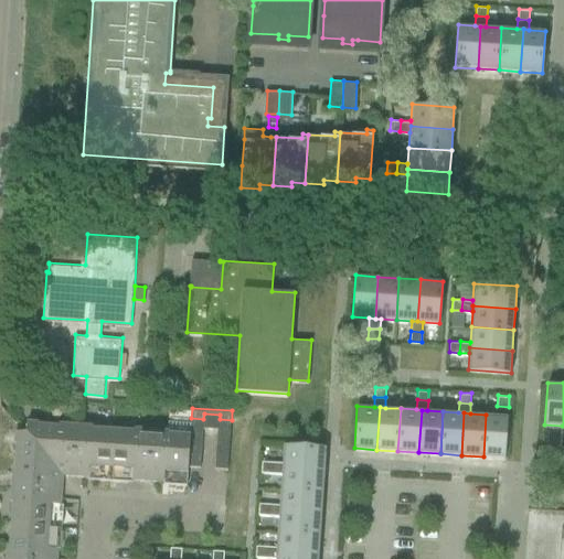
[(204,414),(203,419),(204,419),(204,426),(219,427),(219,419),(220,419),(220,415),(204,414)]
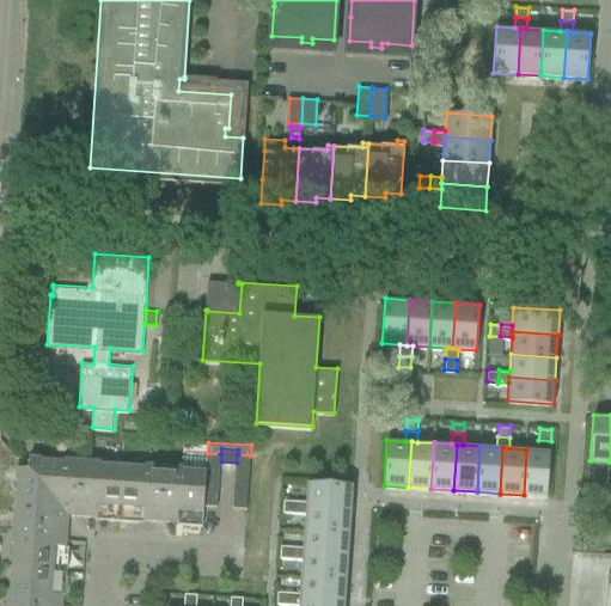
[(526,450),(524,495),(547,496),(550,451),(526,450)]
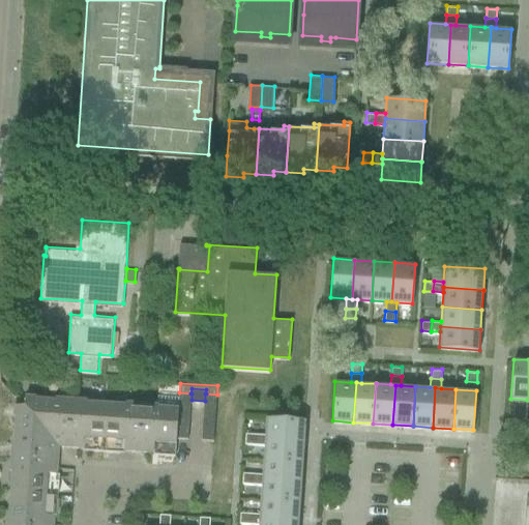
[(179,392),(179,403),(190,404),(192,400),(192,394),(190,394),(179,392)]
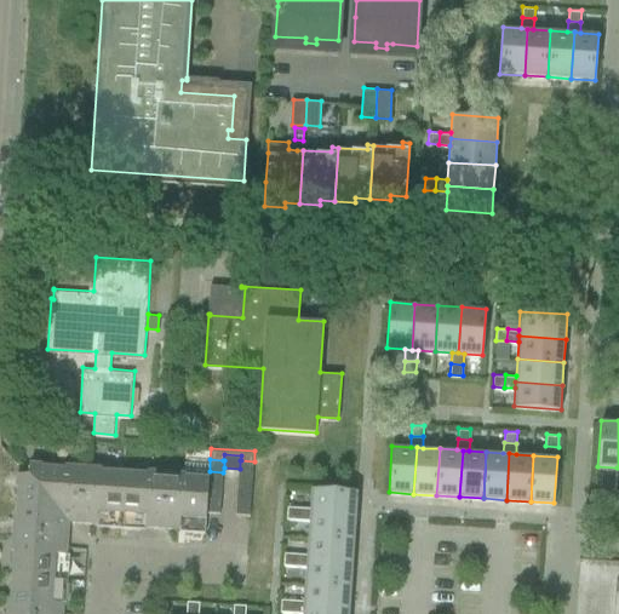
[(240,469),(240,474),(253,475),(254,462),(241,460),(240,460),(240,469)]
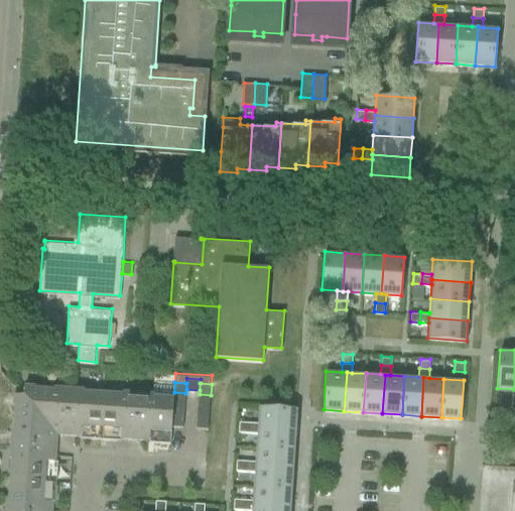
[(25,384),(24,394),(55,433),(58,431),(67,431),(70,387),(55,386),(54,388),(35,387),(35,385),(25,384)]
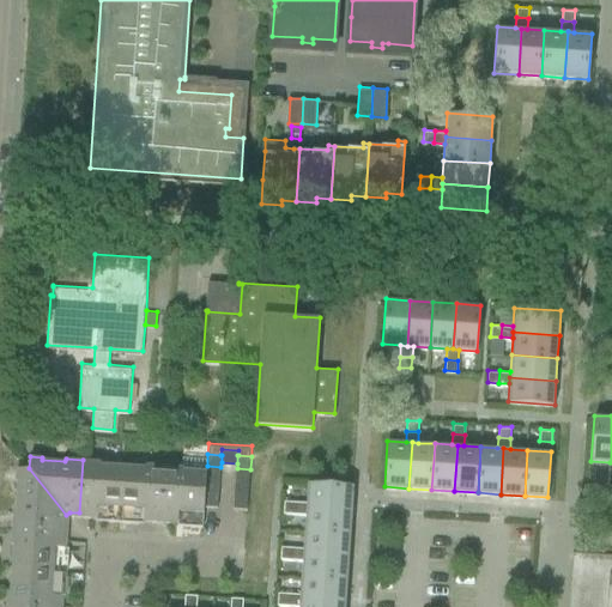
[(101,461),(83,460),(79,513),(101,515),(101,517),(120,520),(123,466),(101,463),(101,461)]
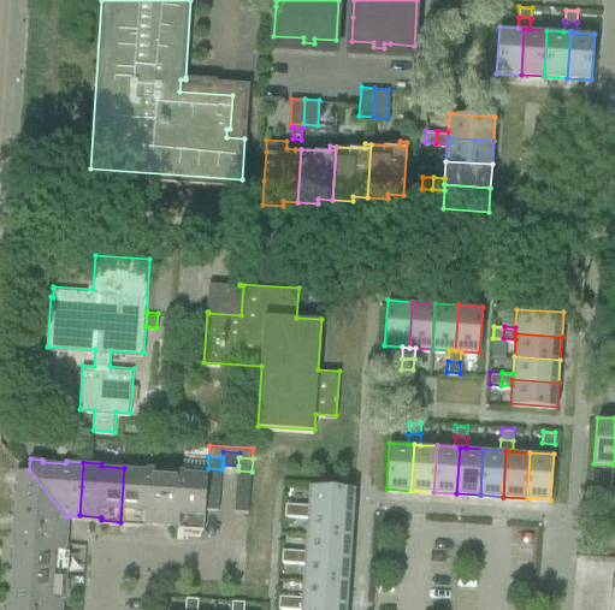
[(148,469),(124,468),(120,522),(141,523),(141,520),(163,521),(166,468),(148,467),(148,469)]
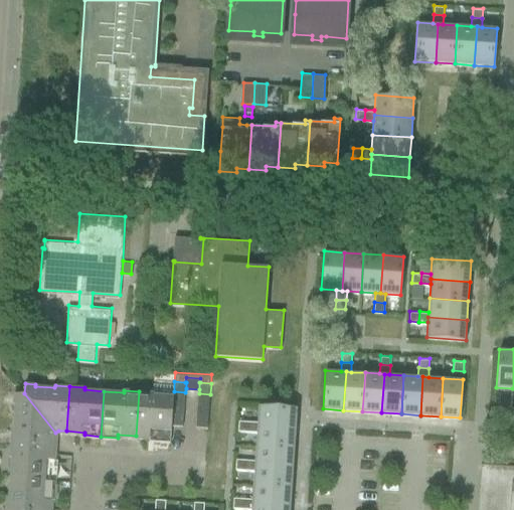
[(139,391),(136,436),(154,438),(154,440),(171,441),(172,423),(173,412),(173,402),(173,395),(154,394),(154,392),(139,391)]
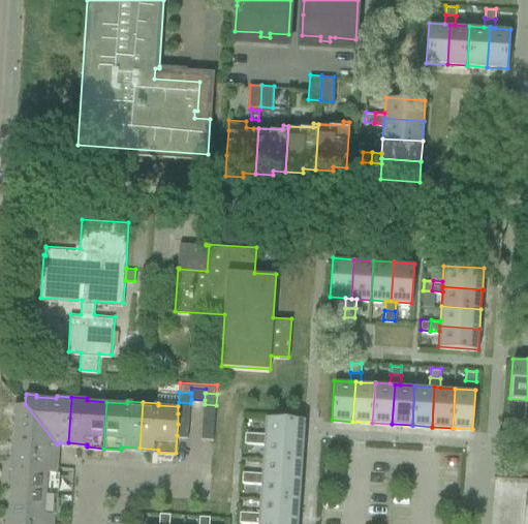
[(178,406),(178,413),(190,414),(190,403),(179,402),(178,406)]
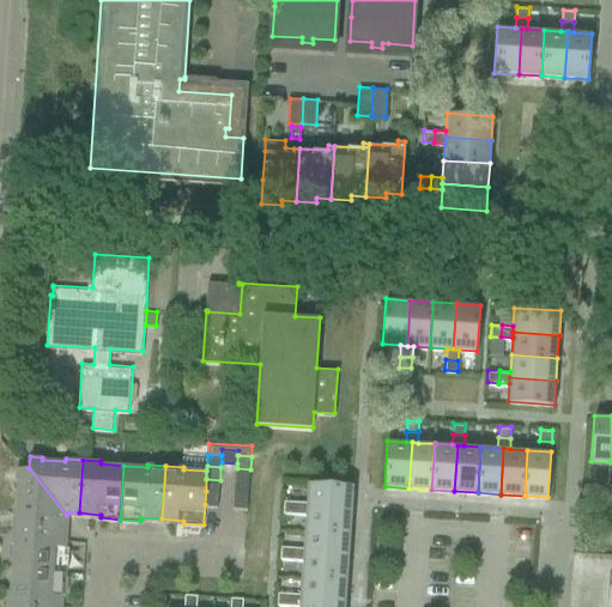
[(14,508),(13,526),(67,529),(68,517),(66,515),(29,468),(18,467),(17,479),(19,479),(17,508),(14,508)]
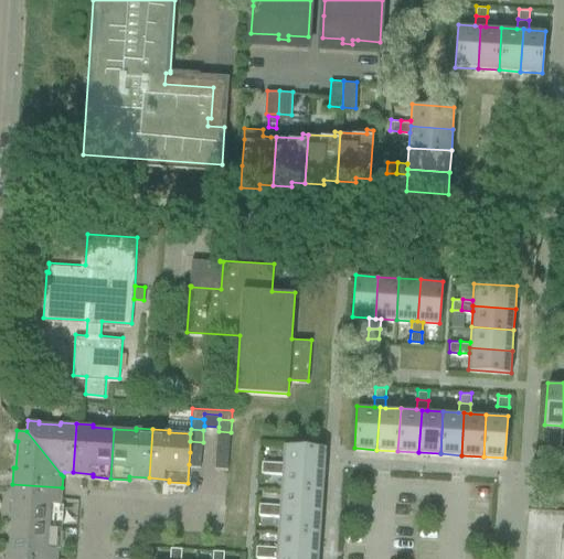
[(219,431),(217,442),(230,443),(231,432),(219,431)]
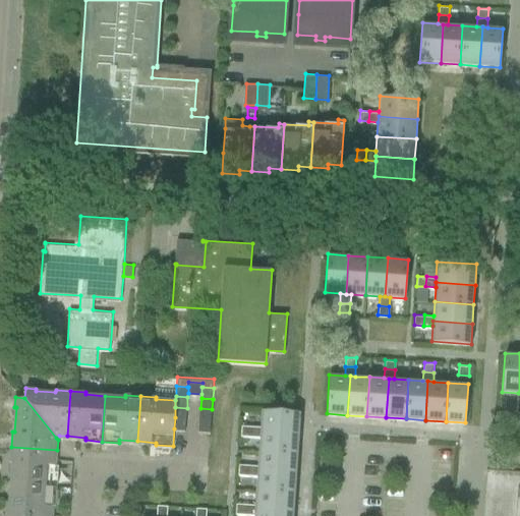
[(175,407),(175,417),(186,418),(187,408),(175,407)]
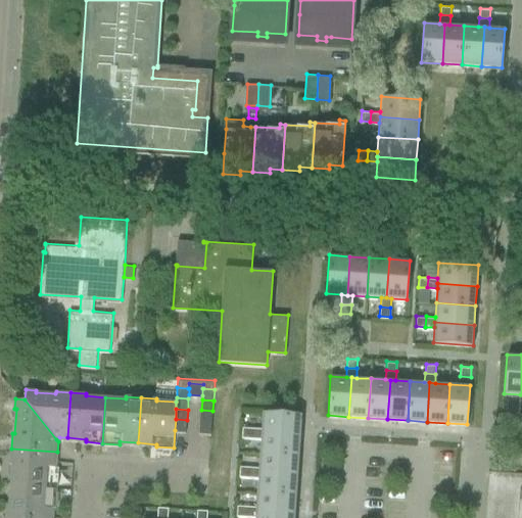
[(201,410),(200,421),(212,422),(212,411),(201,410)]
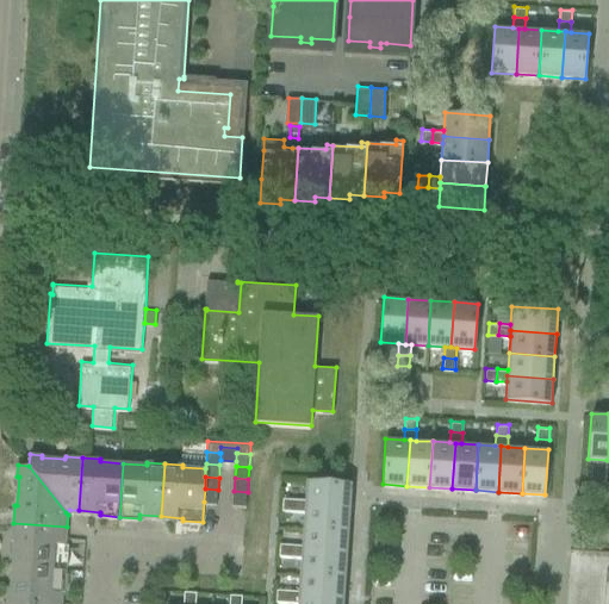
[(305,498),(305,504),(350,508),(352,483),(306,480),(305,498)]
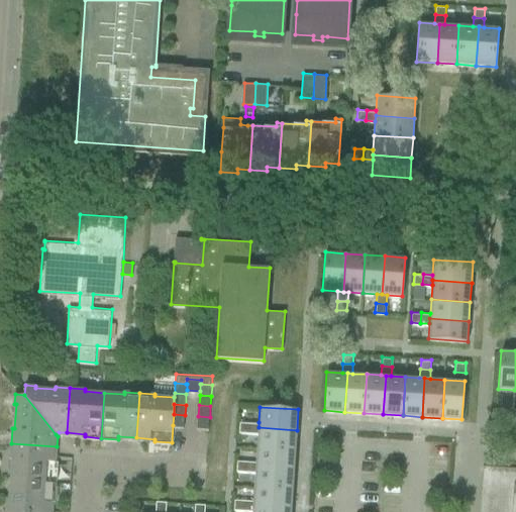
[(174,414),(173,425),(184,425),(185,415),(174,414)]
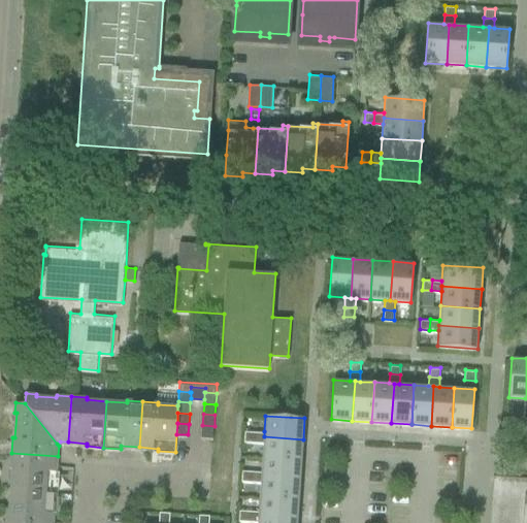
[(202,425),(201,435),(213,436),(215,426),(202,425)]
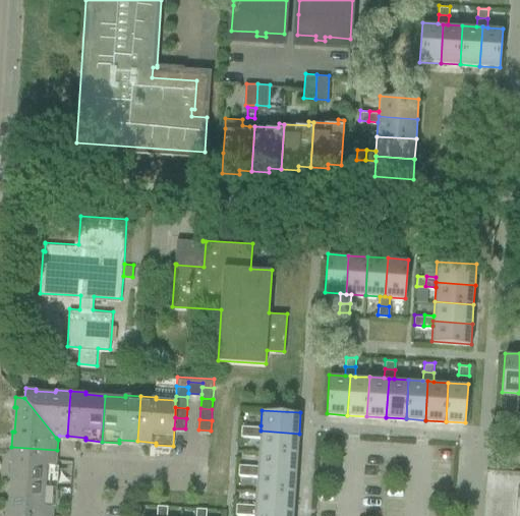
[(242,424),(241,435),(250,436),(251,424),(242,424)]
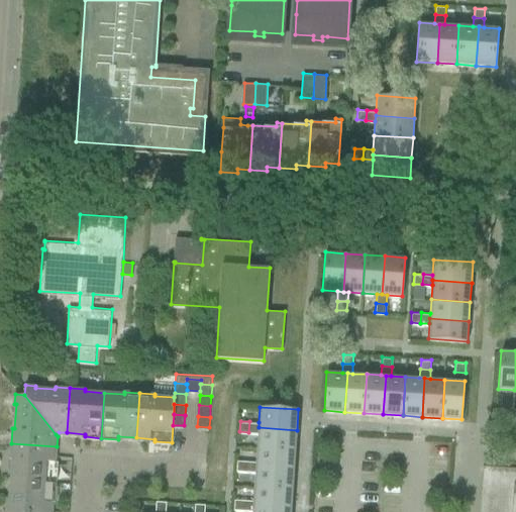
[(249,421),(248,432),(258,432),(259,427),(259,422),(249,421)]
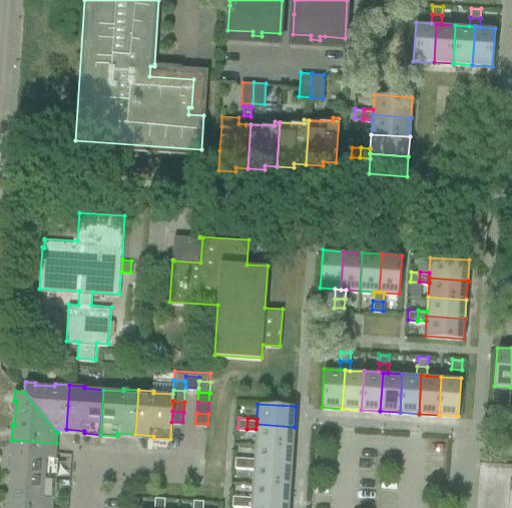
[(256,429),(254,443),(294,446),(295,427),(257,424),(256,429)]
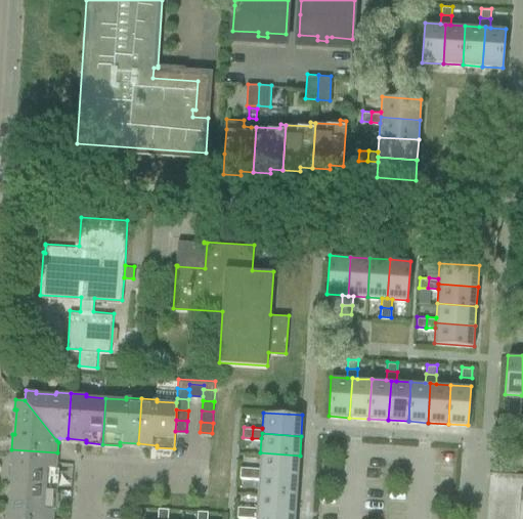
[(13,464),(11,484),(57,487),(59,465),(56,465),(57,452),(11,449),(10,464),(13,464)]
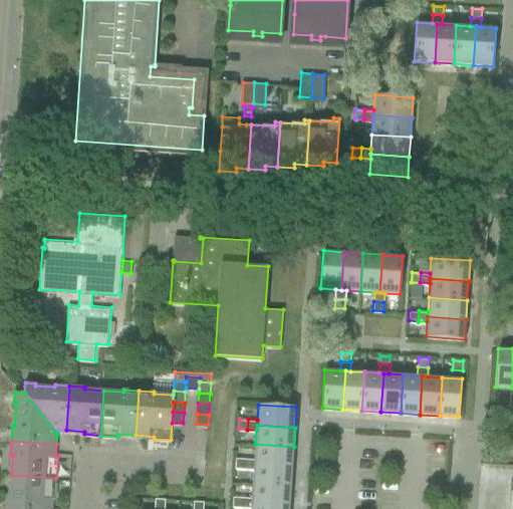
[(254,458),(254,463),(292,466),(294,447),(255,444),(254,458)]
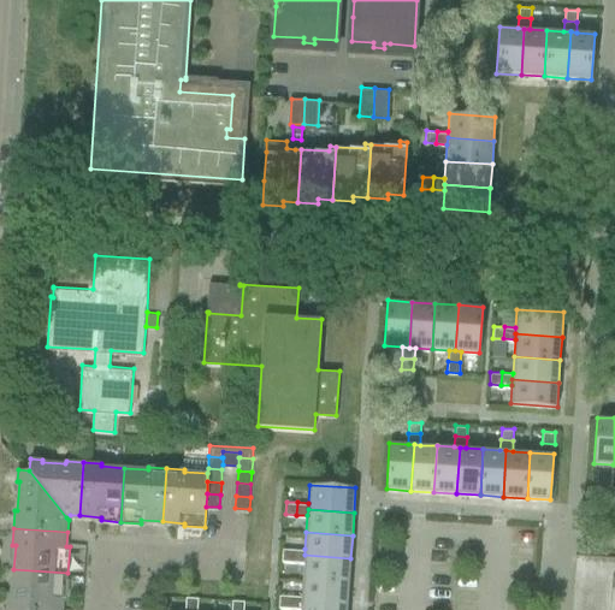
[(283,548),(282,560),(293,561),(294,549),(283,548)]
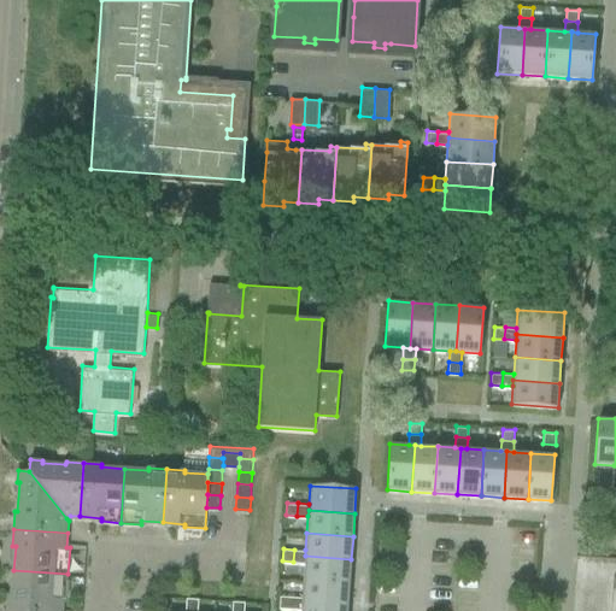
[(294,550),(293,562),(305,562),(305,556),(305,550),(294,550)]
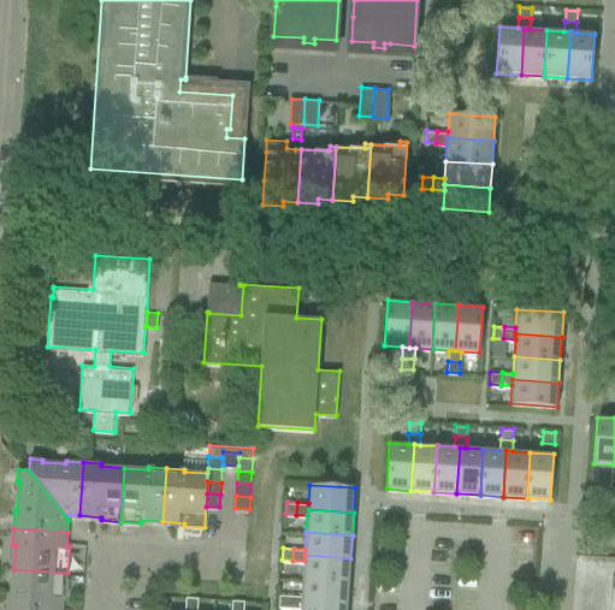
[(614,555),(574,554),(574,555),(577,555),(577,561),(575,561),(574,578),(575,578),(573,609),(614,609),(614,555)]
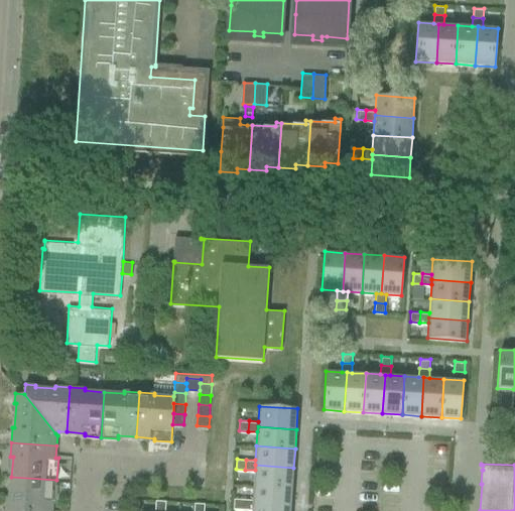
[(255,470),(254,485),(292,487),(293,468),(255,465),(255,470)]
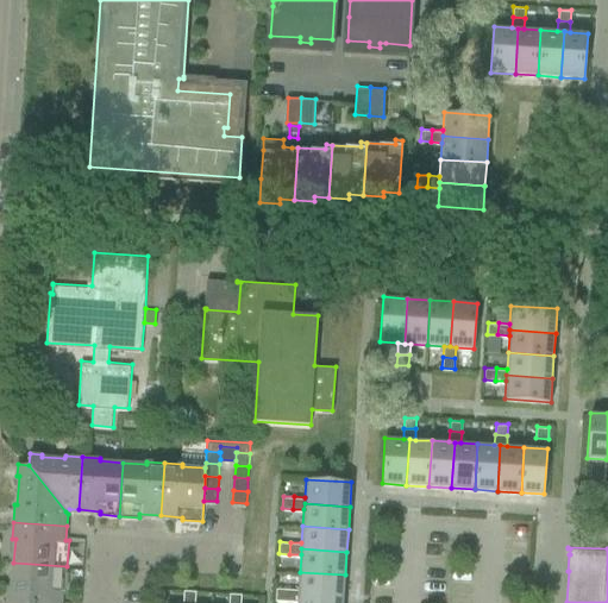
[(10,586),(7,602),(61,602),(62,592),(66,592),(67,566),(13,563),(12,586),(10,586)]
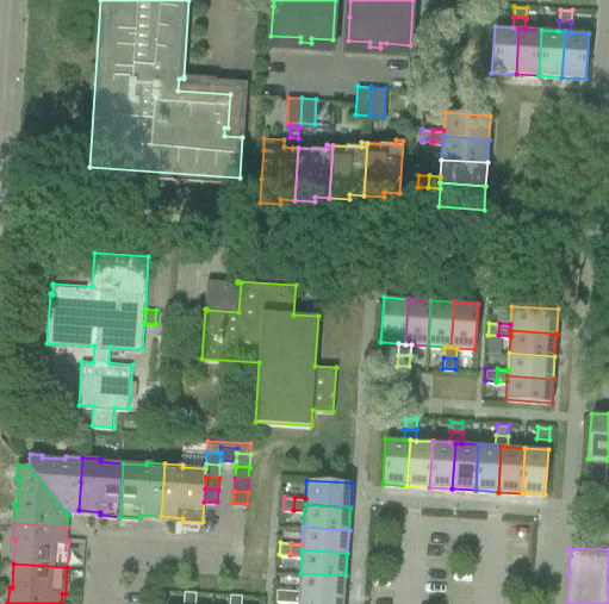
[(299,590),(298,596),(345,599),(346,576),(300,573),(299,590)]
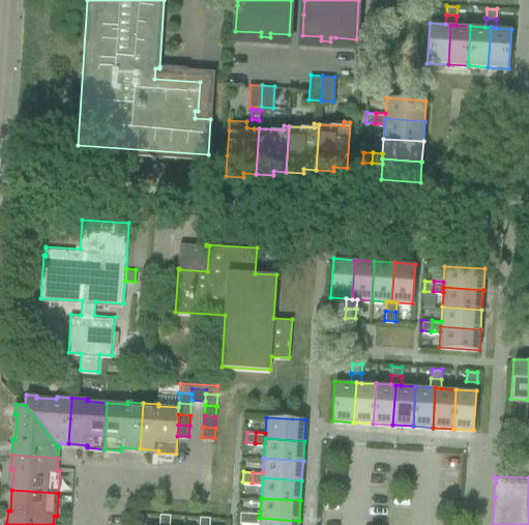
[(240,511),(240,522),(250,522),(251,512),(240,511)]
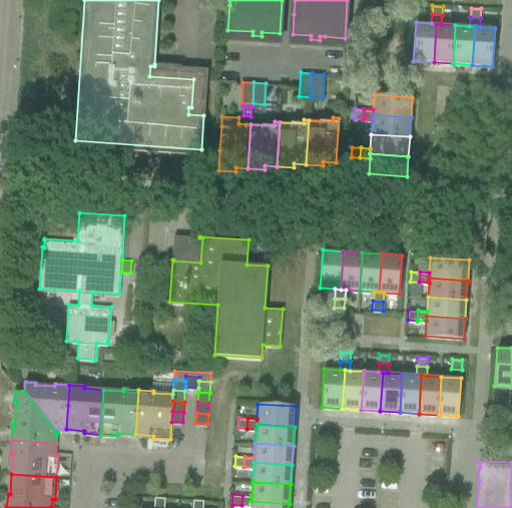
[(242,495),(241,505),(250,506),(250,501),(251,496),(242,495)]
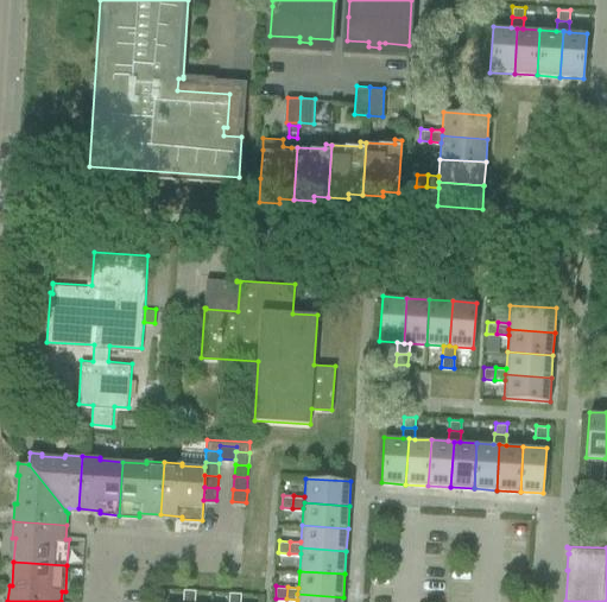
[(184,588),(183,599),(195,600),(196,589),(184,588)]
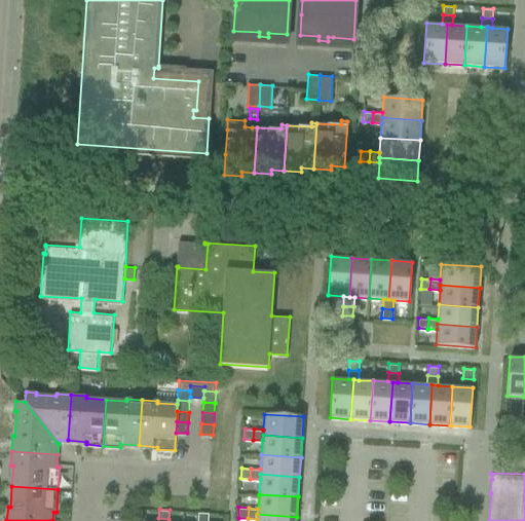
[(198,512),(197,520),(200,520),(208,520),(209,512),(198,512)]
